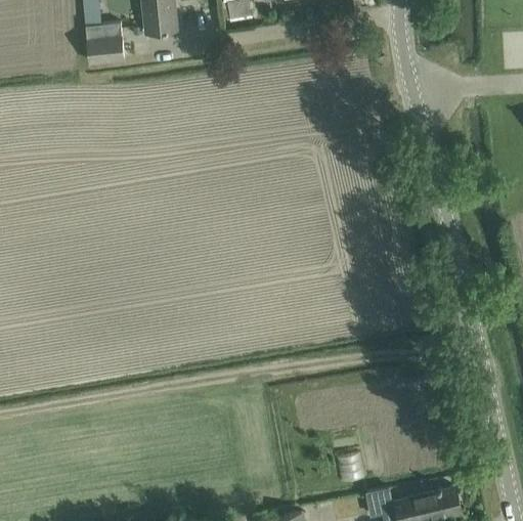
[(176,32),(173,0),(142,0),(145,35),(163,33),(163,34),(167,34),(167,33),(176,32)]
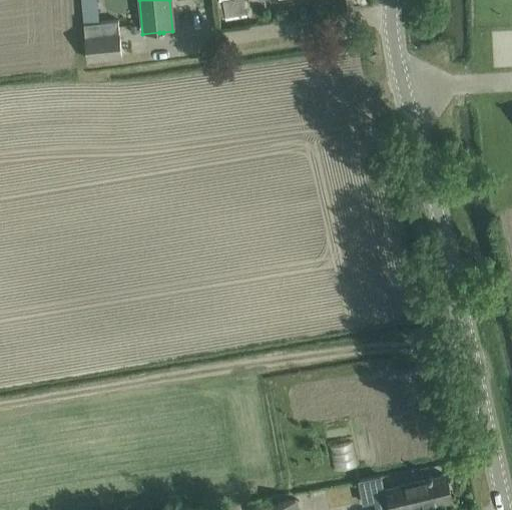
[(224,18),(245,15),(242,0),(231,0),(221,2),(224,18)]
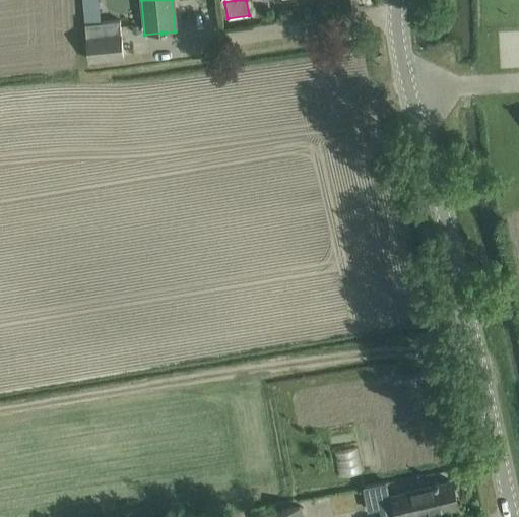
[(123,60),(120,37),(119,23),(84,26),(88,63),(123,60)]
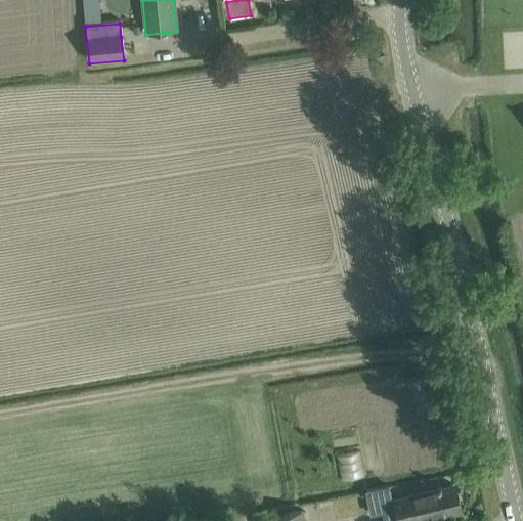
[(361,454),(338,458),(341,482),(364,479),(361,454)]
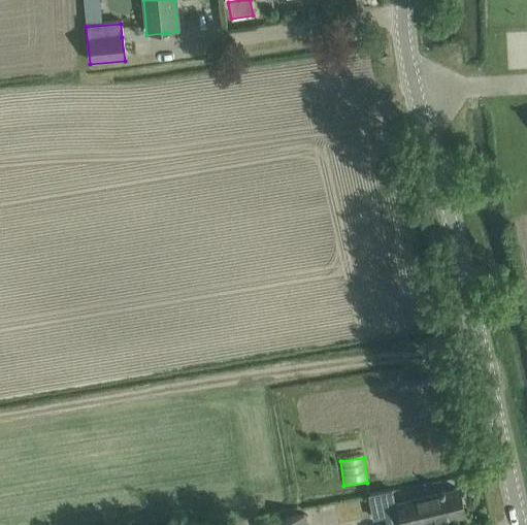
[(426,524),(463,516),(458,492),(445,495),(443,493),(440,494),(440,496),(397,506),(399,515),(383,519),(384,524),(426,524)]
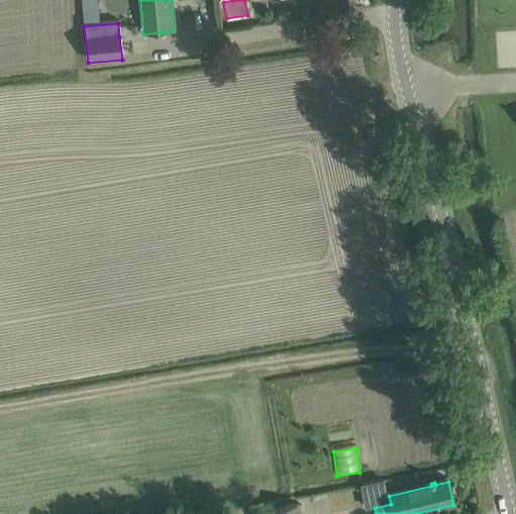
[(300,513),(299,505),(272,511),(272,513),(300,513)]
